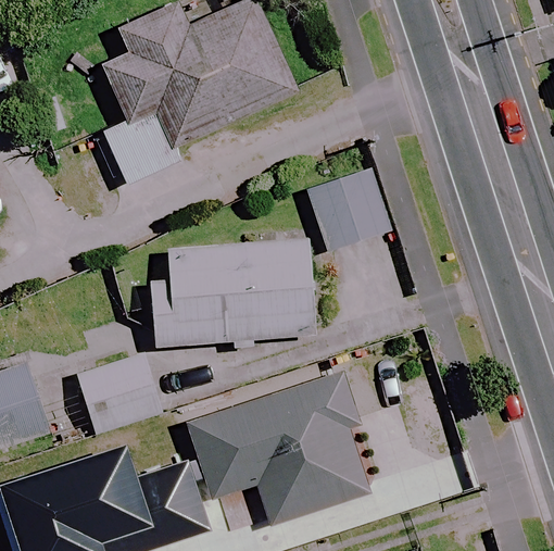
[(297,92),(256,0),(244,0),(210,15),(202,0),(183,0),(121,27),(130,50),(102,63),(127,121),(103,132),(126,184),(180,160),(175,146),(297,92)]
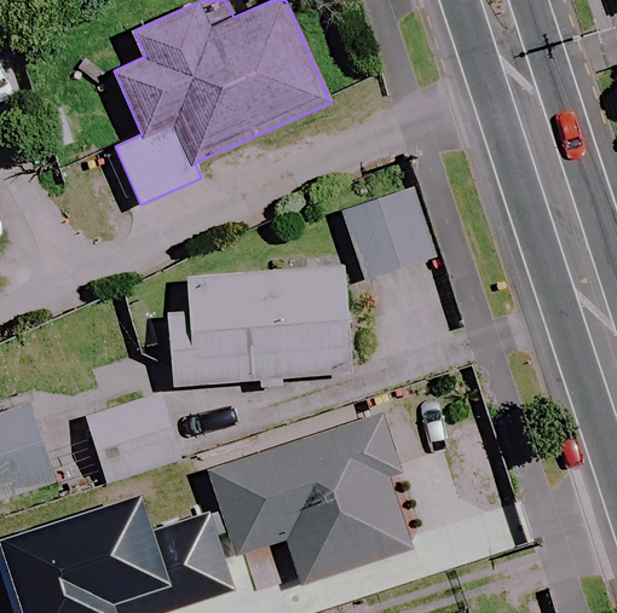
[(437,255),(413,184),(340,207),(363,279),(437,255)]
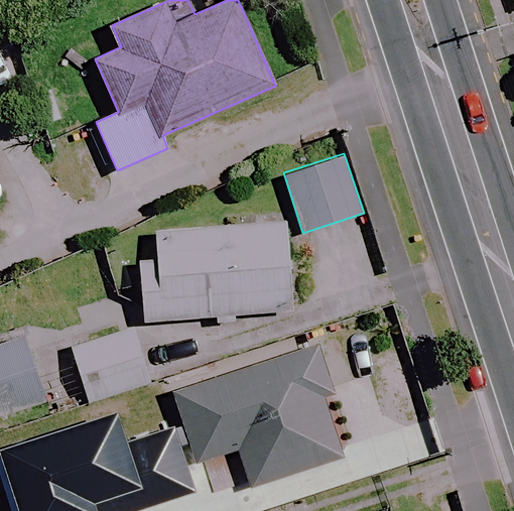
[(298,308),(291,220),(155,230),(157,261),(139,262),(144,321),(298,308)]
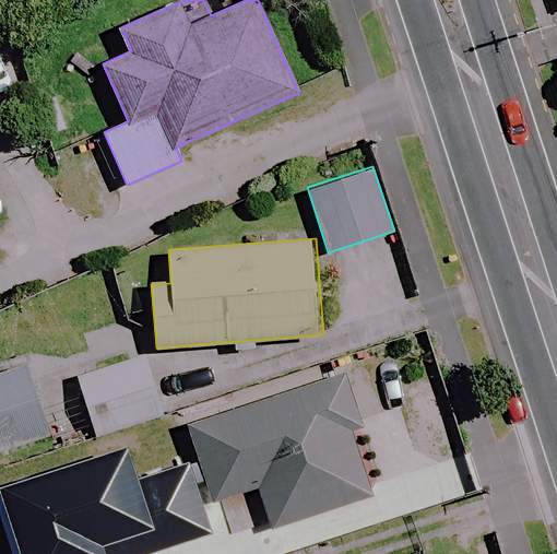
[(167,413),(149,353),(78,375),(96,435),(167,413)]
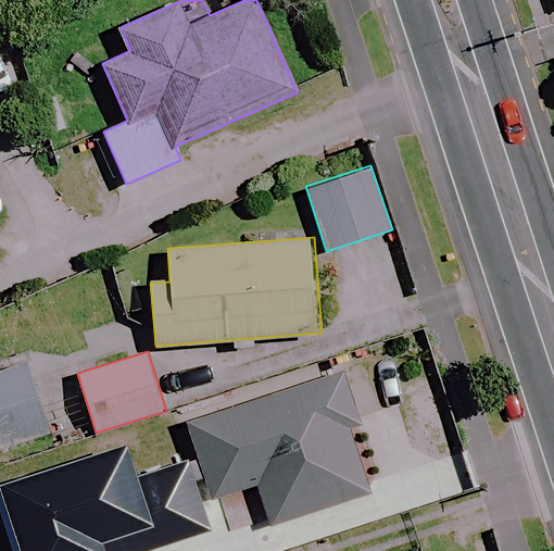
[(0,448),(52,433),(28,353),(0,362),(0,448)]
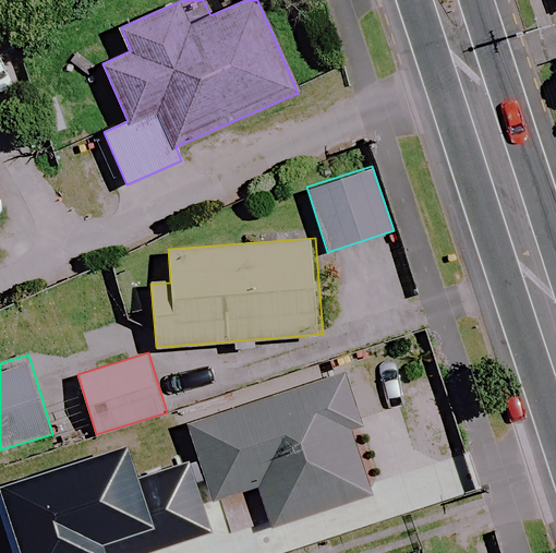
[(365,422),(348,371),(185,425),(210,500),(256,484),(279,552),(360,526),(350,496),(370,490),(349,428),(365,422)]
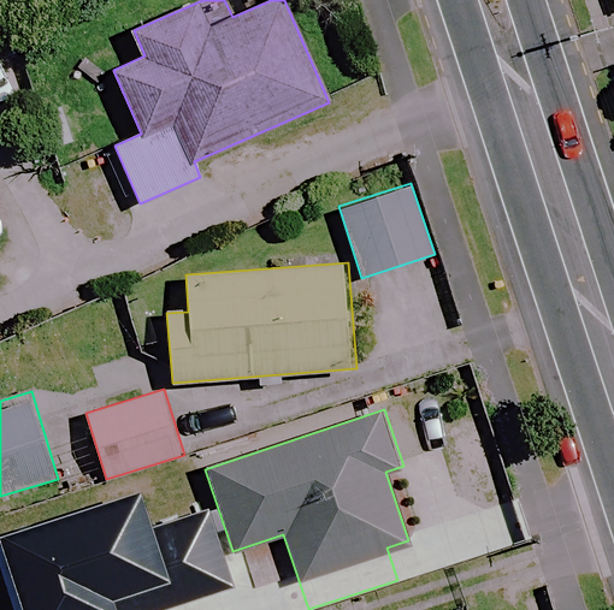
[(83,609),(77,586),(9,605),(10,609),(83,609)]
